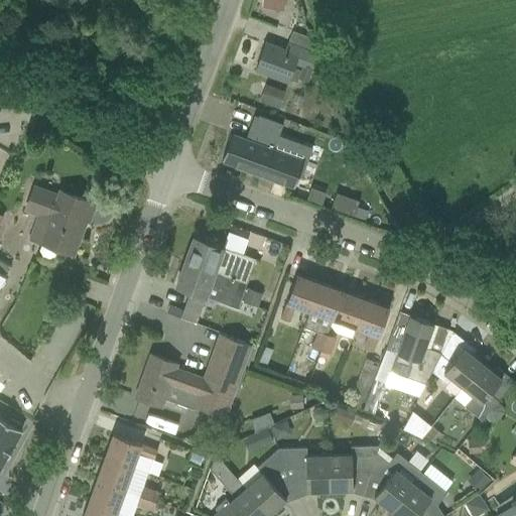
[(170,18),(180,21),(185,8),(175,4),(170,18)]
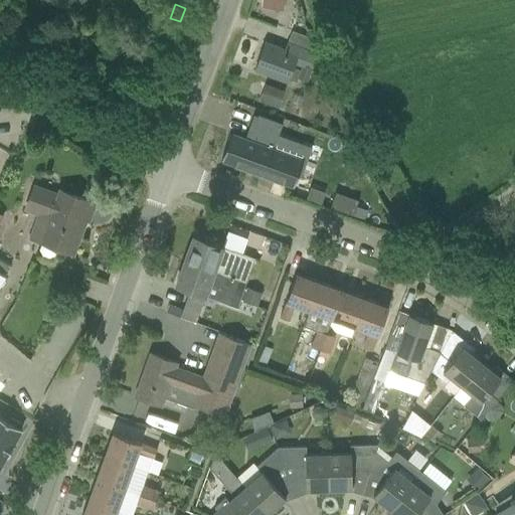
[(308,50),(312,38),(293,31),(288,43),(285,51),(265,43),(255,68),(289,81),(296,62),(303,65),(299,77),(307,80),(317,53),(308,50)]
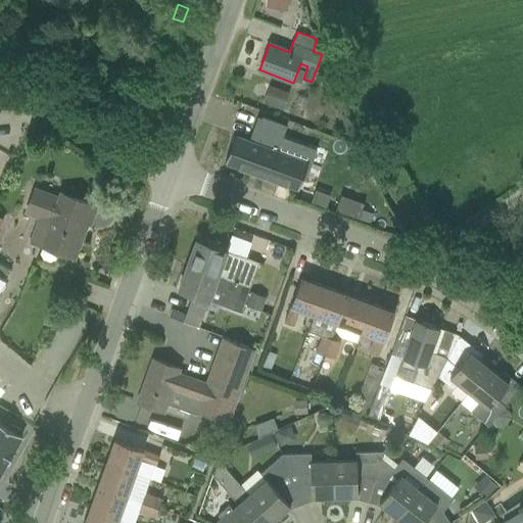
[(289,93),(275,88),(269,106),(283,111),(289,93)]
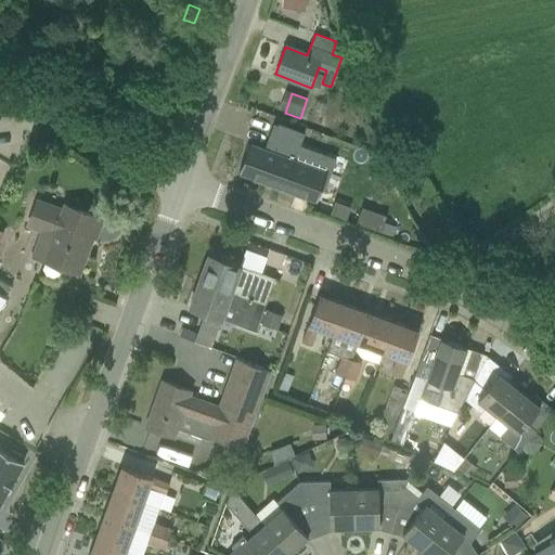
[(236,171),(314,201),(325,171),(293,159),(302,132),(276,123),(267,150),(247,142),(236,171)]
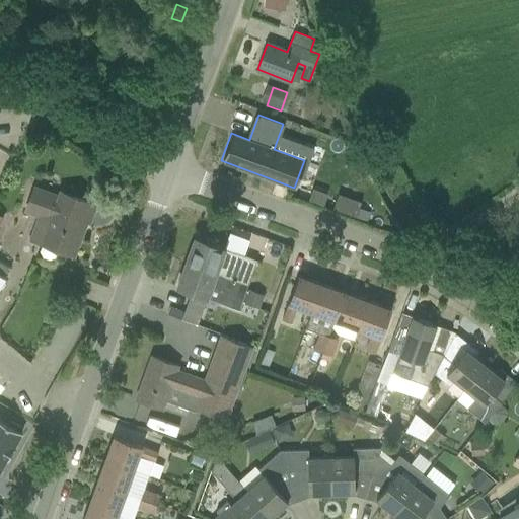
[(58,249),(74,255),(82,233),(79,232),(90,203),(61,192),(59,197),(34,188),(26,211),(51,220),(42,243),(43,244),(40,251),(43,257),(50,260),(55,257),(58,249)]
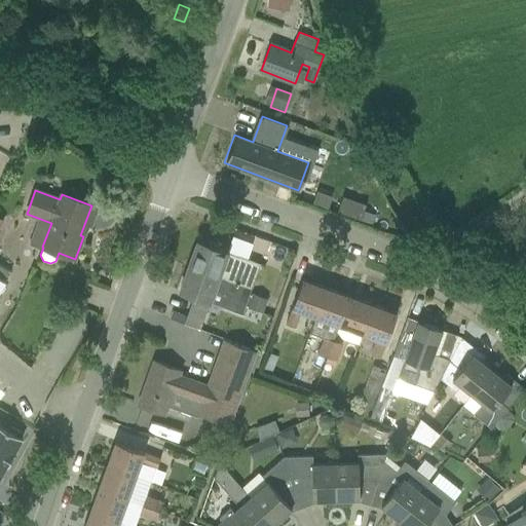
[(367,204),(343,196),(337,213),(361,221),(367,204)]
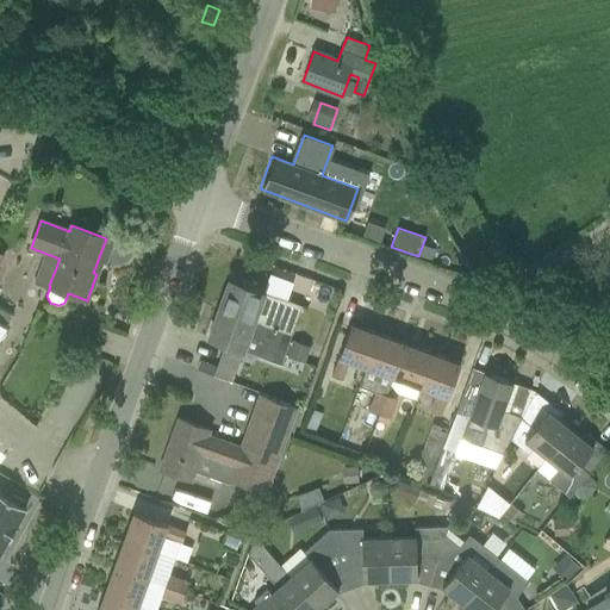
[(219,309),(290,335),(300,305),(277,297),(265,293),(265,292),(263,292),(230,280),(219,309)]
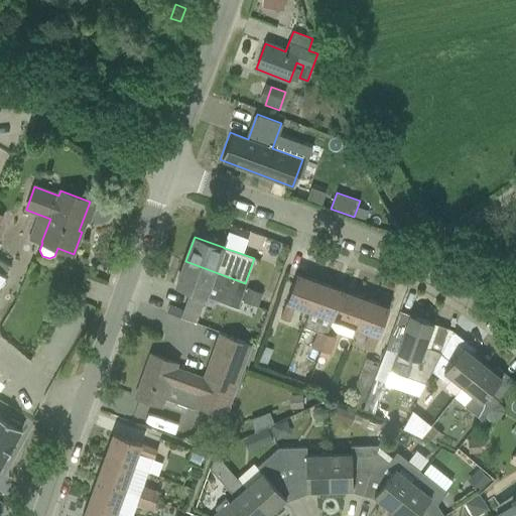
[(236,307),(245,283),(185,261),(176,286),(207,297),(207,296),(236,307)]
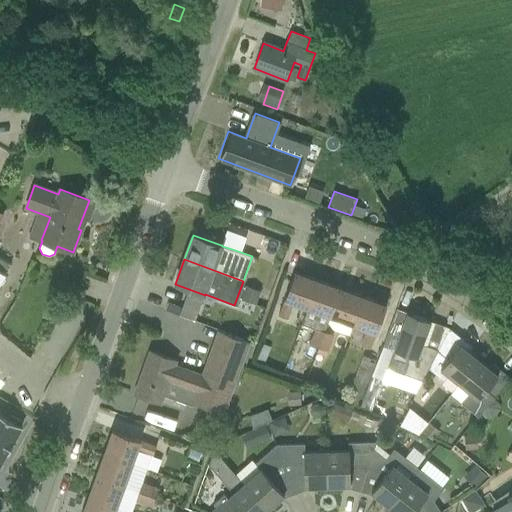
[(307,309),(318,280),(295,272),(279,316),(288,319),(294,304),(307,309)]
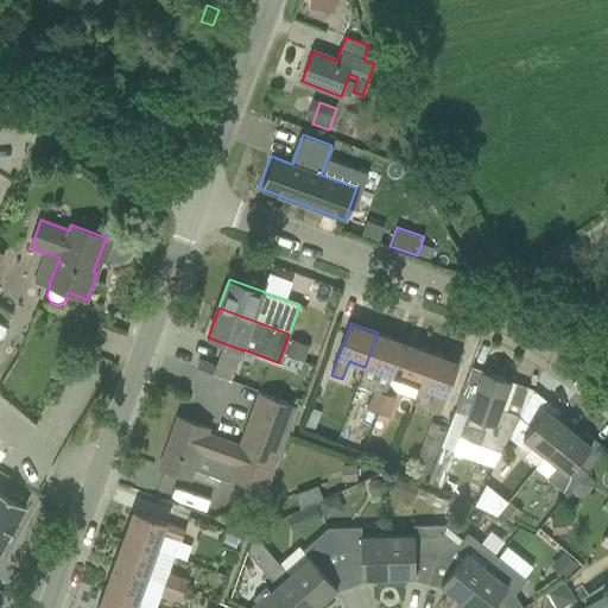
[(378,333),(365,367),(359,385),(374,391),(367,409),(379,413),(386,396),(392,377),(405,343),(378,333)]
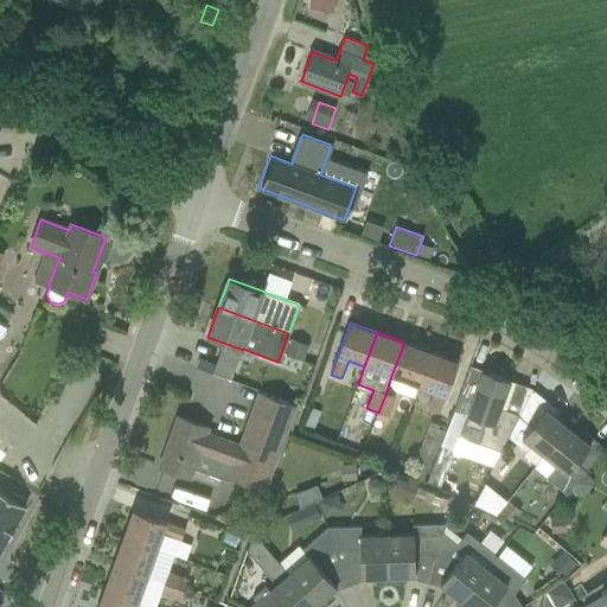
[(307,344),(294,339),(293,343),(288,355),(301,359),(307,344)]
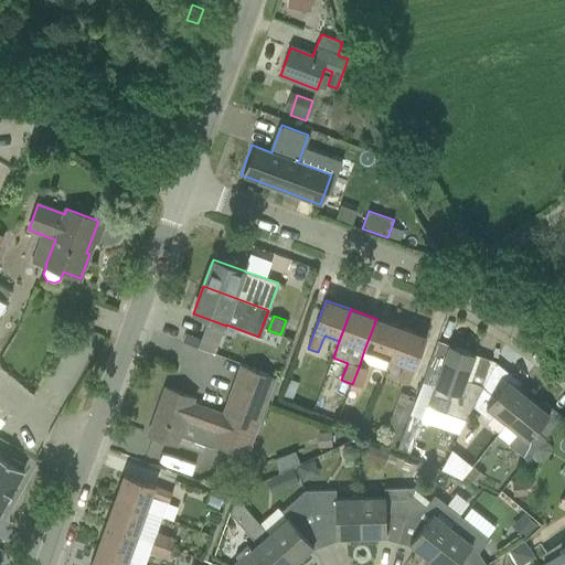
[(402,328),(376,319),(364,350),(390,359),(402,328)]
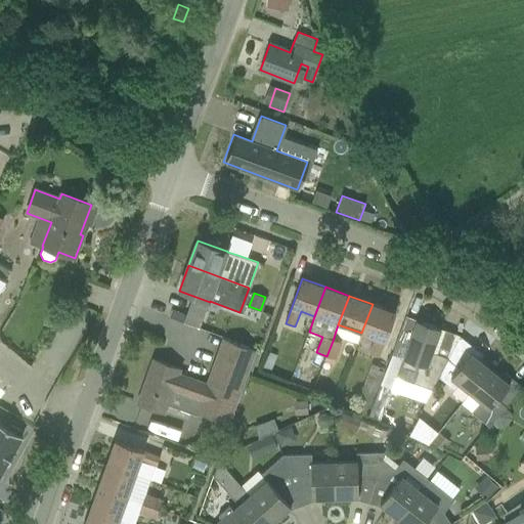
[(395,312),(373,304),(361,333),(376,338),(370,353),(380,357),(395,312)]
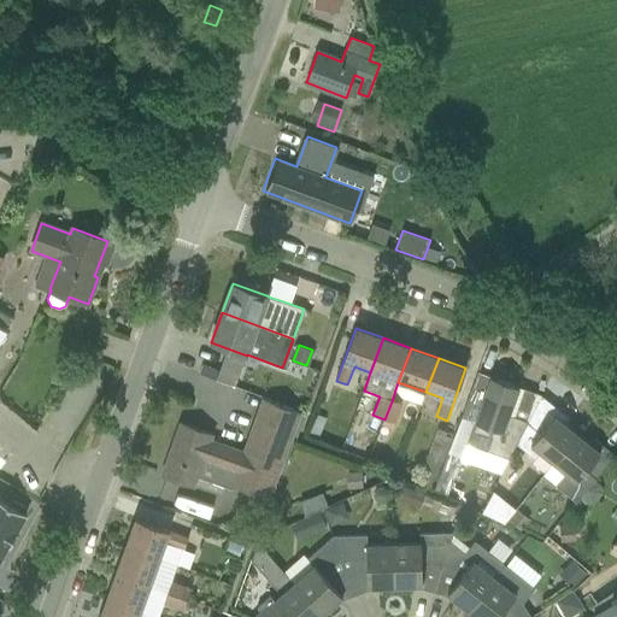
[(510,415),(519,387),(491,377),(475,423),(494,430),(487,452),(507,459),(516,444),(528,422),(510,415)]
